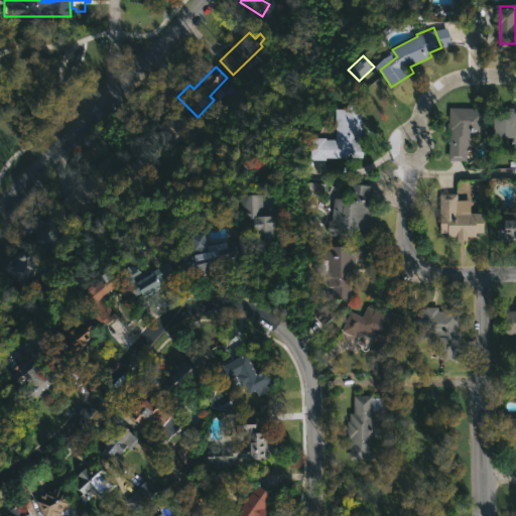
[(191,125),(171,143),(155,126),(166,116),(162,112),(173,101),(182,111),(180,114),(191,125)]
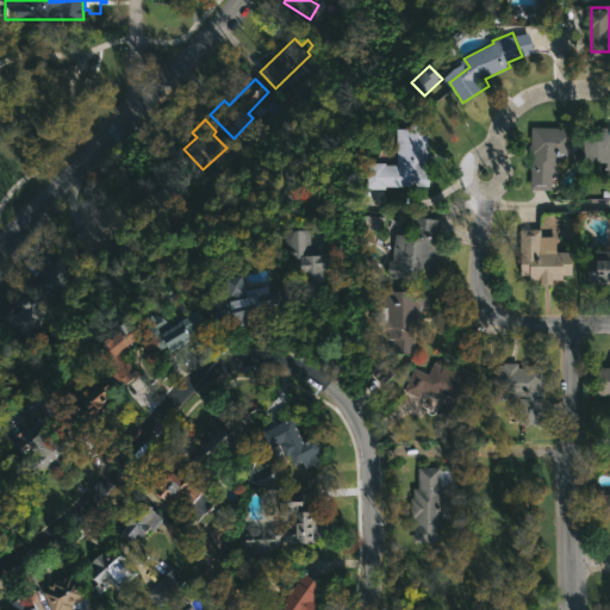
[(429,123),(429,132),(430,132),(430,185),(388,185),(388,187),(374,187),(374,161),(400,163),(400,126),(414,126),(414,123),(429,123)]
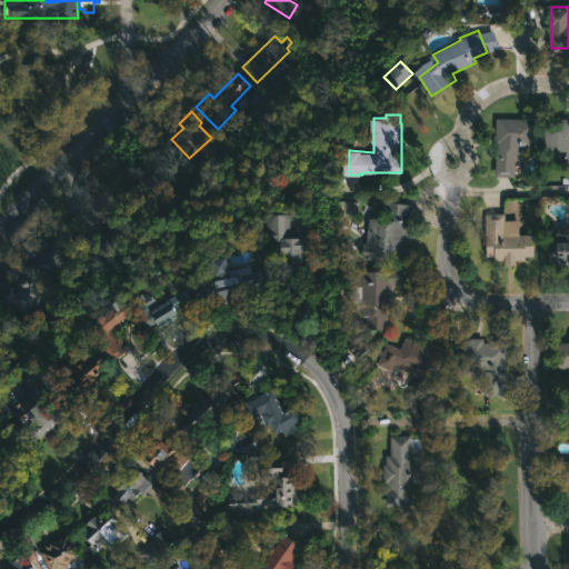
[(568,151),(555,151),(555,118),(568,118),(568,151)]
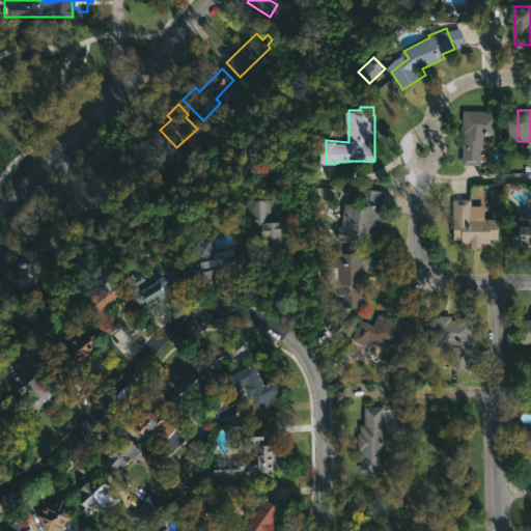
[(503,111),(502,142),(496,142),(496,138),(488,138),(487,151),(482,150),(482,165),(463,164),(465,111),(503,111)]
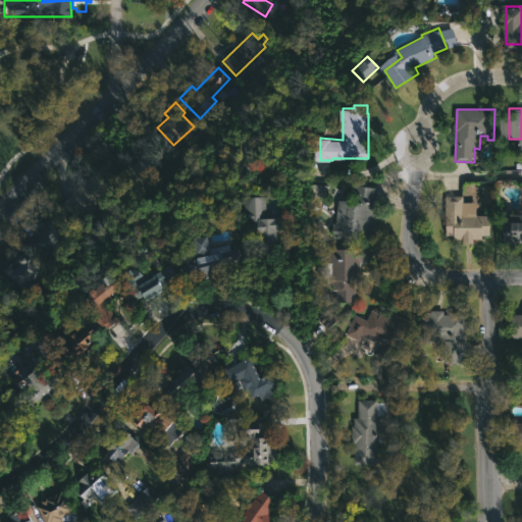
[(153,147),(162,157),(154,165),(156,167),(142,183),(140,180),(127,193),(117,183),(129,170),(128,168),(143,154),(144,156),(153,147)]
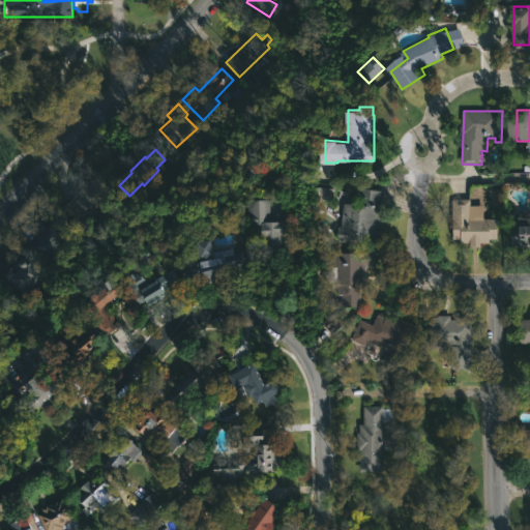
[(96,212),(83,225),(64,205),(97,173),(114,189),(93,209),(96,212)]
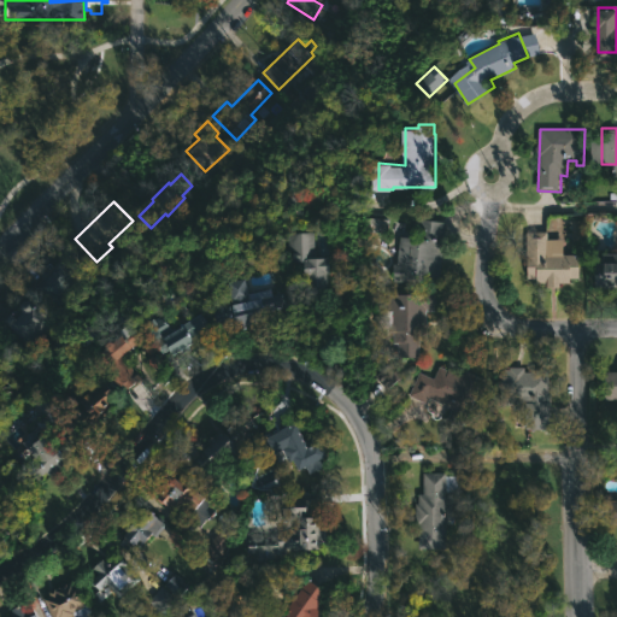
[(445,234),(445,239),(448,239),(447,256),(442,256),(440,281),(398,277),(401,235),(416,238),(418,218),(446,222),(445,234)]
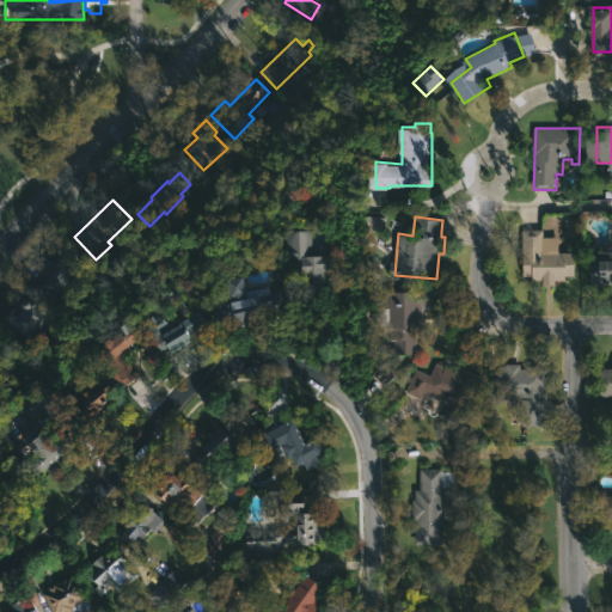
[(317,228),(317,254),(332,254),(332,269),(330,269),(330,286),(326,286),(326,289),(307,289),(307,257),(293,257),(293,228),(317,228)]
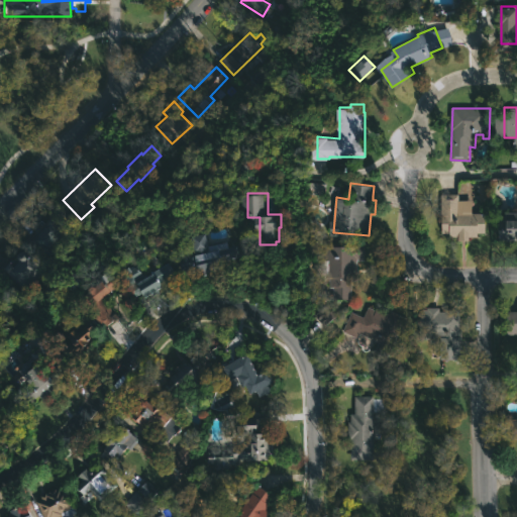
[(459,195),(459,200),(473,199),(473,212),(487,212),(487,233),(479,233),(479,236),(471,236),(471,240),(459,240),(459,236),(449,236),(449,233),(441,233),(441,194),(459,193),(459,195)]
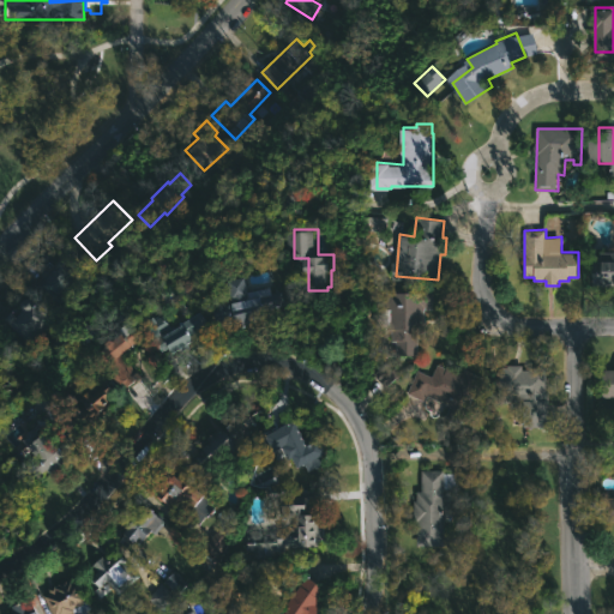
[(613,251),(613,286),(595,286),(595,251),(613,251)]
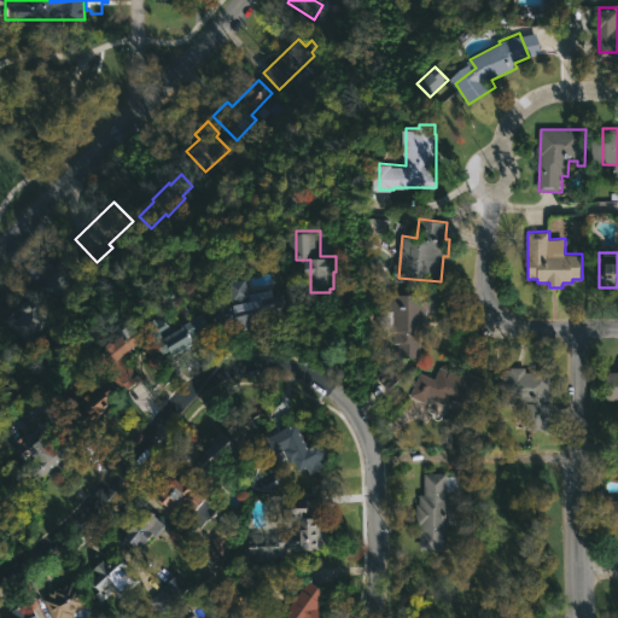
[(59,260),(79,279),(70,287),(68,285),(56,297),(64,304),(57,313),(31,289),(34,285),(33,284),(35,281),(36,283),(48,268),(50,269),(59,260)]
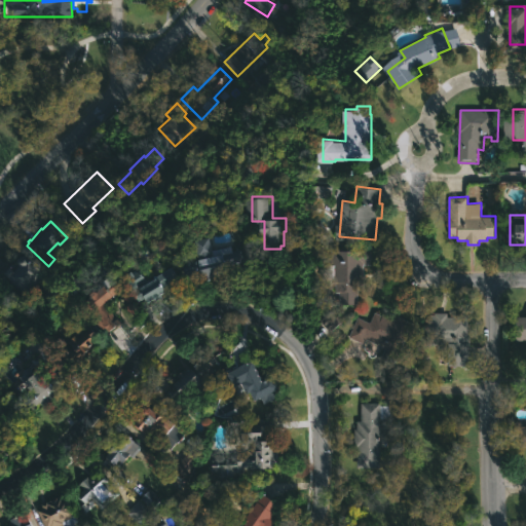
[(213,235),(216,249),(235,245),(236,250),(245,248),(248,260),(230,264),(232,273),(205,278),(204,273),(189,276),(186,262),(201,258),(197,239),(213,235)]
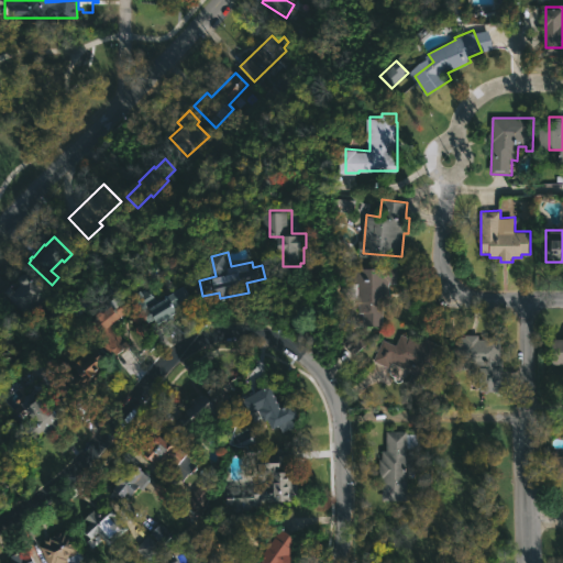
[(397,267),(397,284),(390,284),(389,306),(384,306),(384,324),(365,323),(365,312),(361,312),(362,302),(356,302),(357,267),(397,267)]
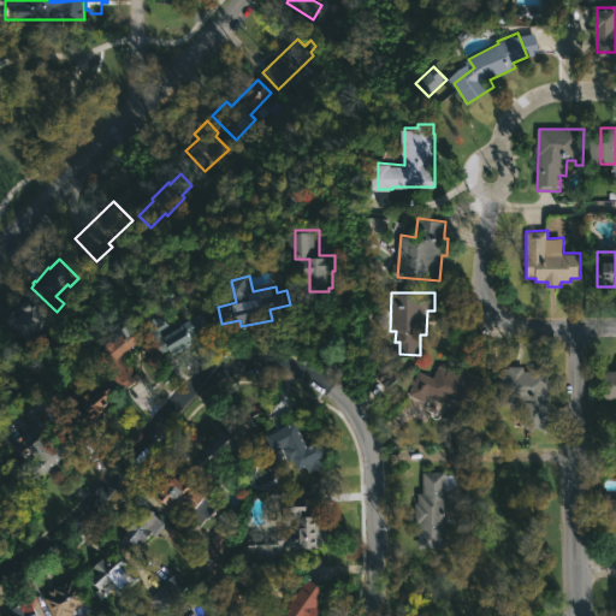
[(34,302),(54,321),(24,349),(15,338),(12,341),(0,329),(0,320),(10,311),(16,317),(23,311),(19,304),(24,298),(29,298),(34,302)]
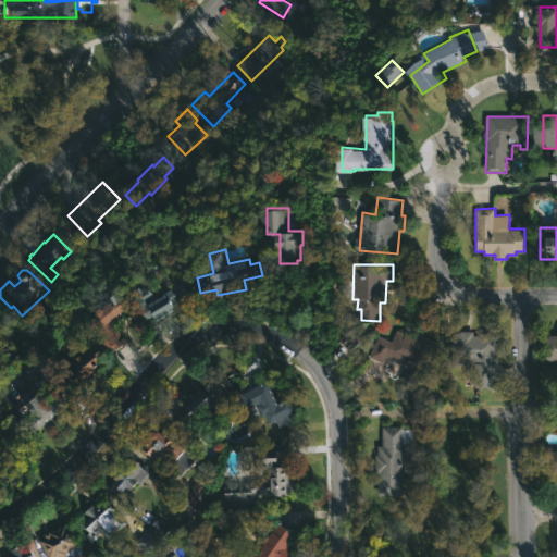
[(192,295),(178,304),(181,307),(160,319),(157,313),(149,318),(135,295),(151,284),(160,298),(186,281),(192,289),(190,291),(193,295),(192,295)]
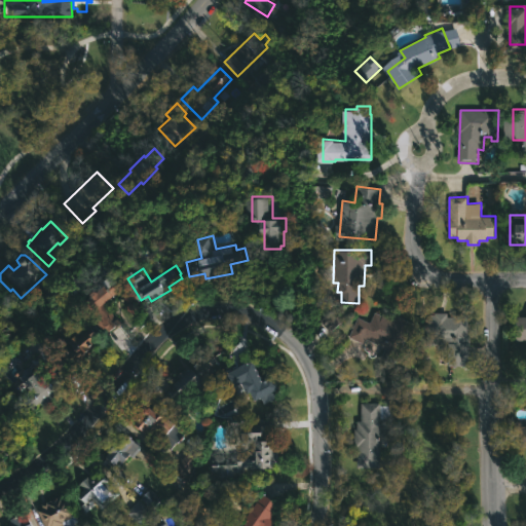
[(120,320),(111,327),(85,294),(113,272),(125,288),(107,302),(120,320)]
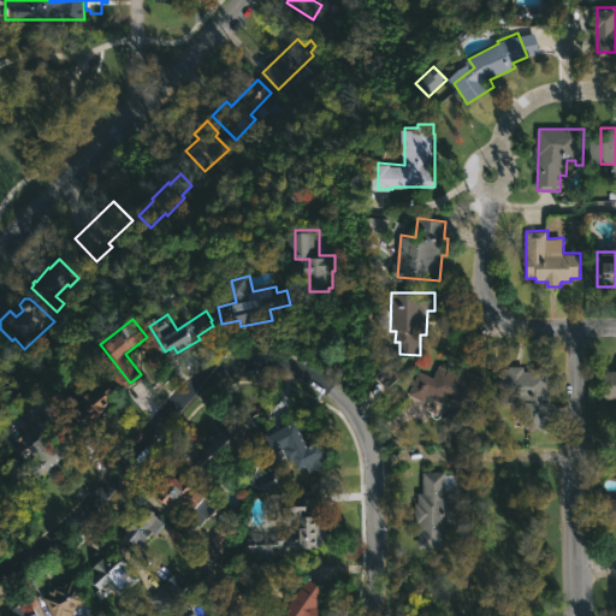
[(439,366),(448,369),(450,366),(466,374),(467,371),(491,381),(483,398),(475,396),(463,421),(446,413),(448,412),(410,394),(420,372),(433,378),(439,366)]
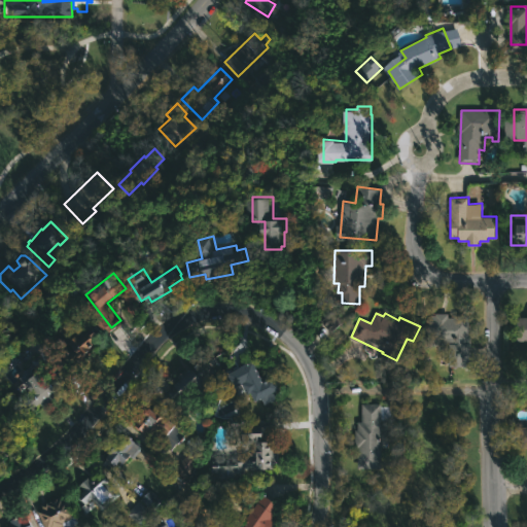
[(449,313),(449,317),(456,317),(456,315),(469,315),(470,365),(451,366),(451,352),(438,352),(438,337),(428,338),(427,315),(435,315),(435,313),(449,313)]
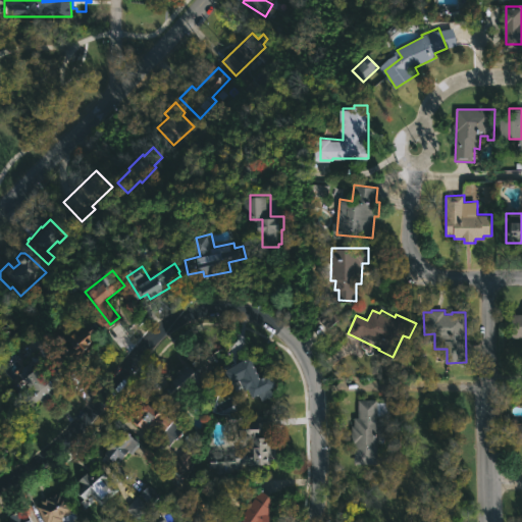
[(521,310),(521,337),(513,337),(513,310),(521,310)]
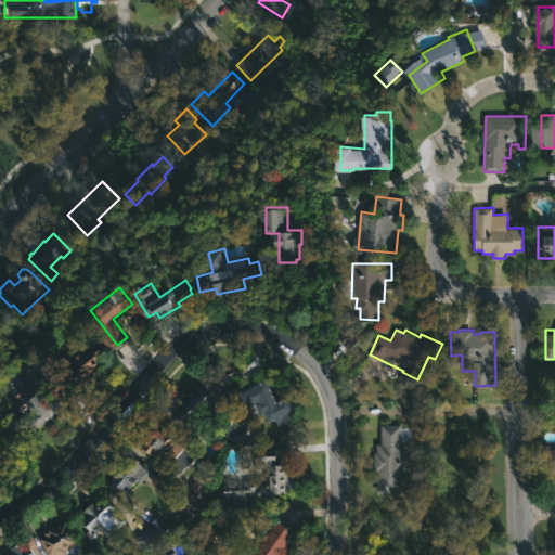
[(98,344),(108,356),(79,382),(67,368),(86,350),(88,352),(98,344)]
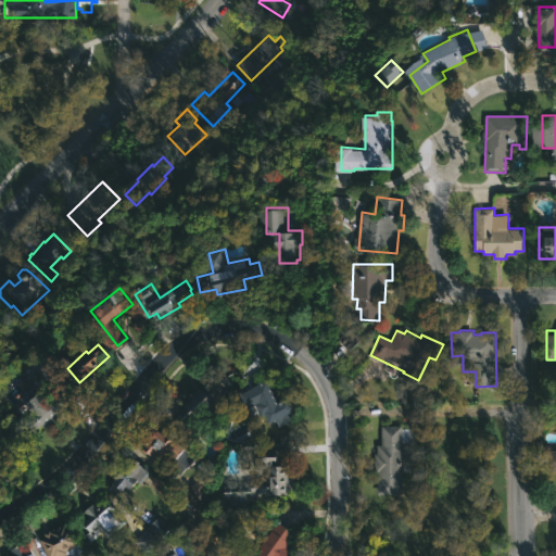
[(240,383),(189,432),(175,416),(191,401),(189,397),(202,384),(205,389),(226,369),(240,383)]
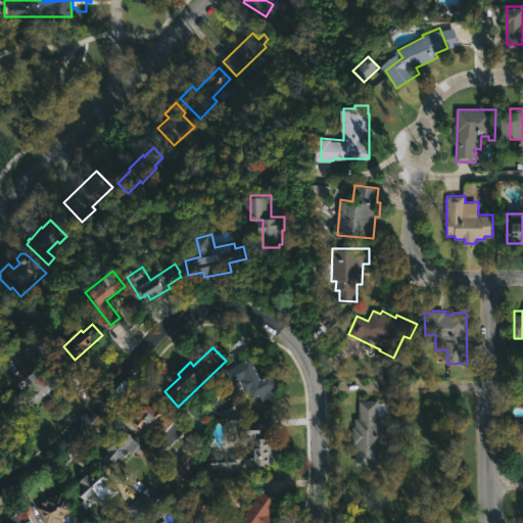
[(254,358),(265,379),(278,372),(287,389),(264,401),(260,395),(256,398),(251,389),(248,390),(241,376),(234,380),(230,371),(254,358)]
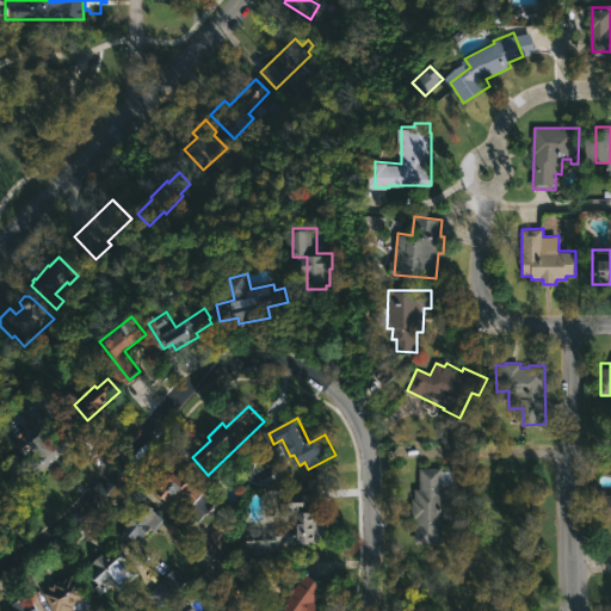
[(61,464),(53,470),(50,466),(41,473),(31,461),(41,454),(34,444),(65,421),(79,439),(68,448),(73,456),(61,464)]
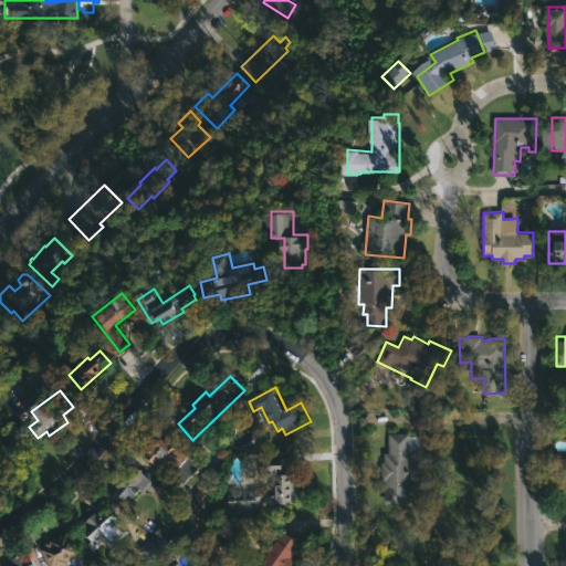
[(409,433),(409,436),(436,436),(435,451),(409,451),(409,463),(417,463),(417,480),(409,480),(409,503),(384,503),(384,481),(380,481),(380,461),(384,461),(384,452),(388,452),(388,433),(409,433)]
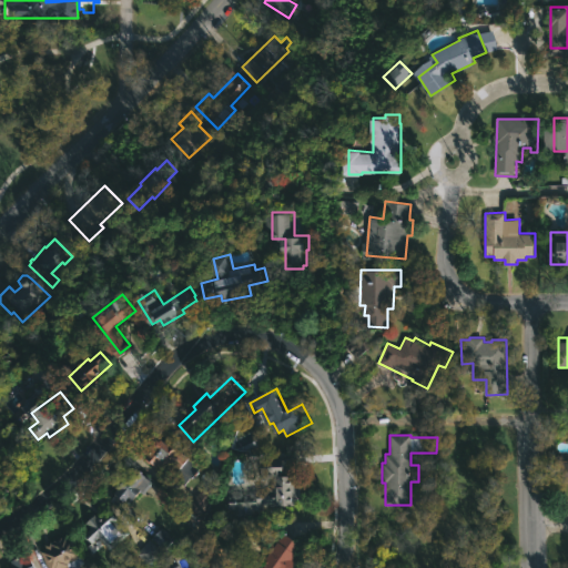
[(164,437),(173,445),(175,442),(183,448),(182,450),(186,454),(172,472),(166,467),(163,472),(146,459),(164,437)]
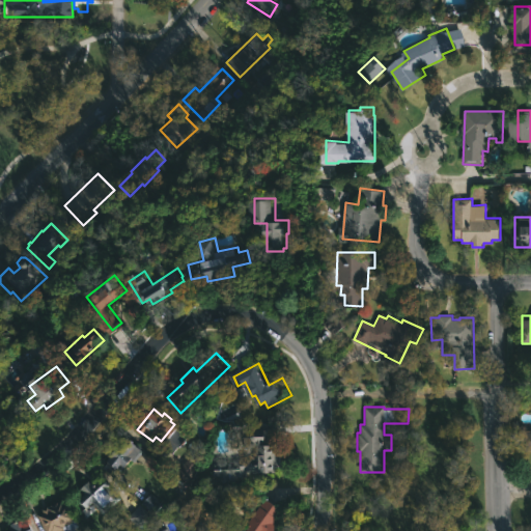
[(266,429),(266,445),(276,444),(276,450),(281,449),(282,467),(275,467),(275,472),(248,472),(248,477),(238,477),(238,480),(217,482),(216,459),(255,457),(255,447),(245,447),(244,430),(266,429)]
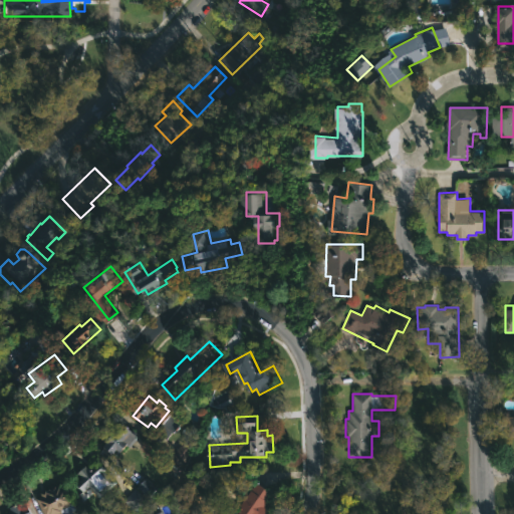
[(513,437),(504,437),(504,425),(507,424),(507,418),(513,417),(513,437)]
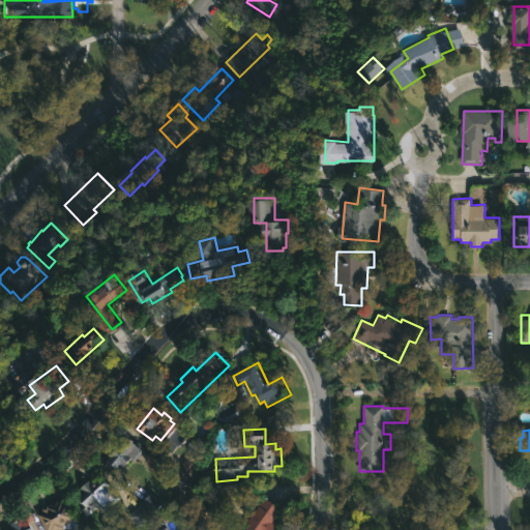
[(131,437),(145,448),(137,459),(136,458),(118,478),(106,468),(123,443),(125,444),(131,437)]
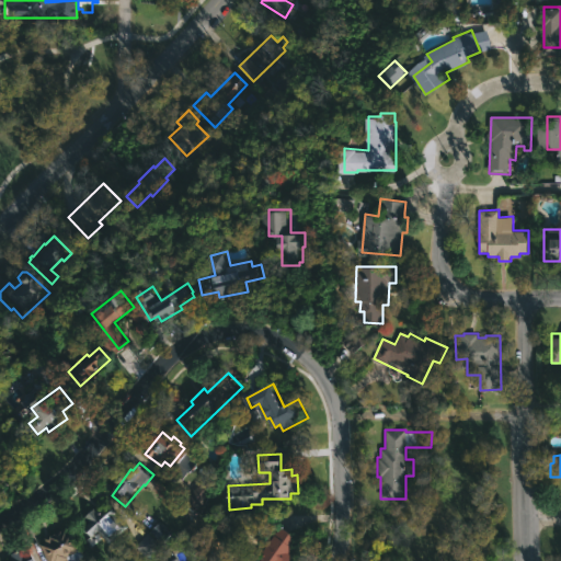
[(220,489),(203,512),(187,500),(206,478),(220,489)]
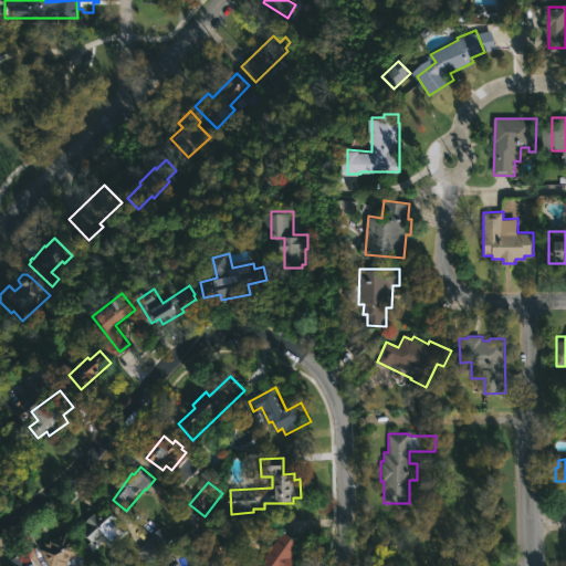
[(129,526),(101,552),(81,528),(108,503),(129,526)]
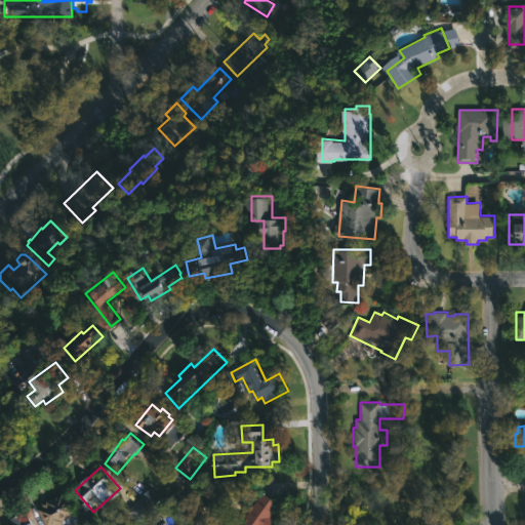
[(160,501),(139,523),(127,512),(148,489),(160,501)]
